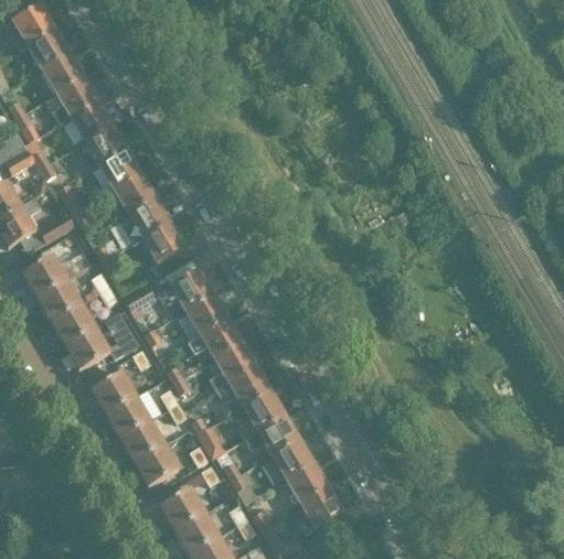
[(29,45),(56,29),(41,4),(27,13),(21,3),(1,15),(22,50),(29,45)]
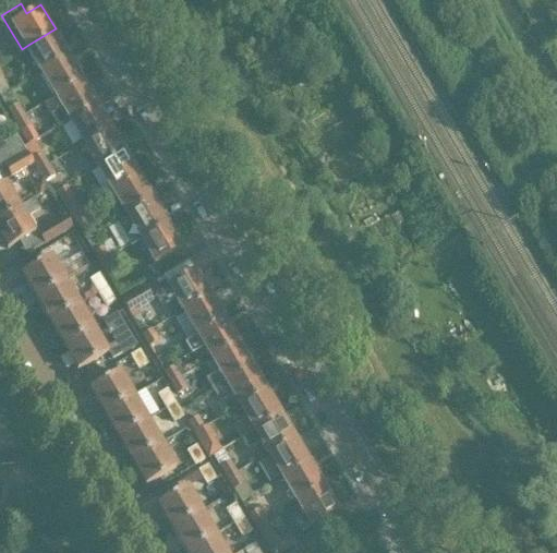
[(70,52),(56,28),(28,45),(43,69),(70,52)]
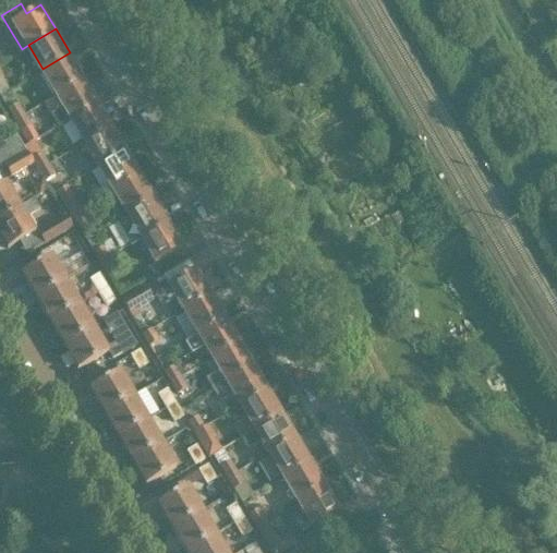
[(84,77),(70,52),(43,69),(57,93),(84,77)]
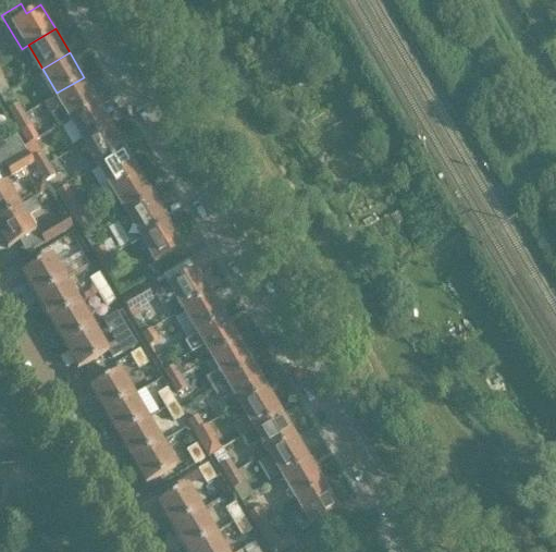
[(57,93),(44,100),(58,123),(71,115),(98,100),(84,77),(57,93)]
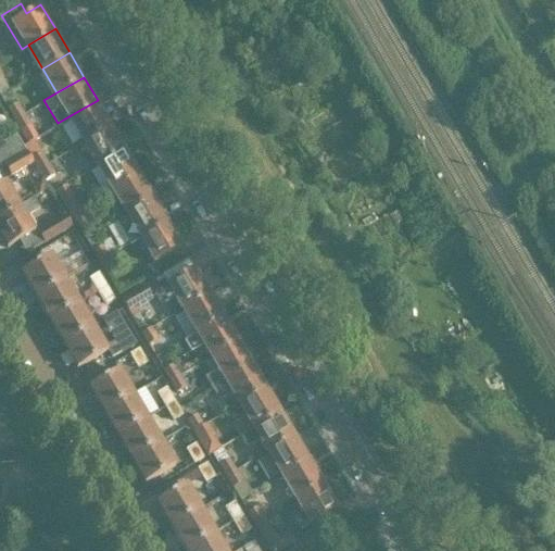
[(25,111),(25,110),(17,99),(8,105),(15,117),(25,111)]
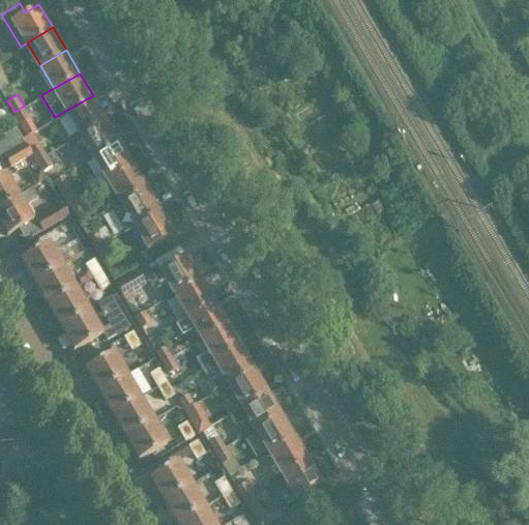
[(93,95),(67,110),(81,133),(107,118),(93,95)]
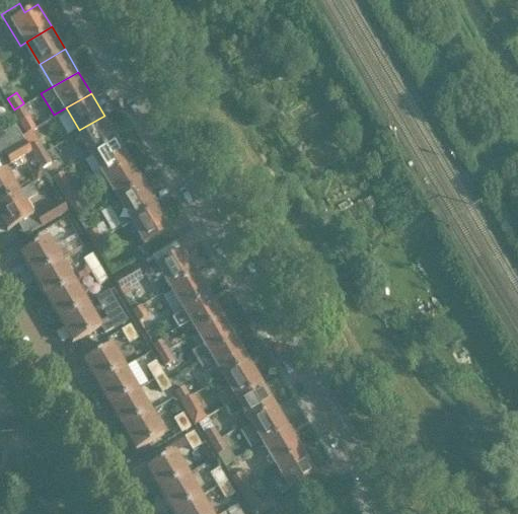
[(14,109),(26,131),(27,132),(32,129),(31,128),(35,126),(29,114),(32,111),(26,100),(23,102),(23,103),(14,109)]
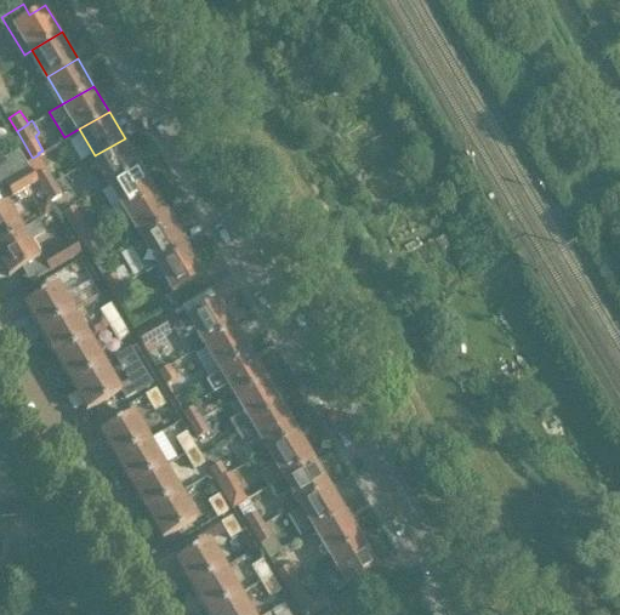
[(125,138),(95,155),(112,182),(141,165),(125,138)]
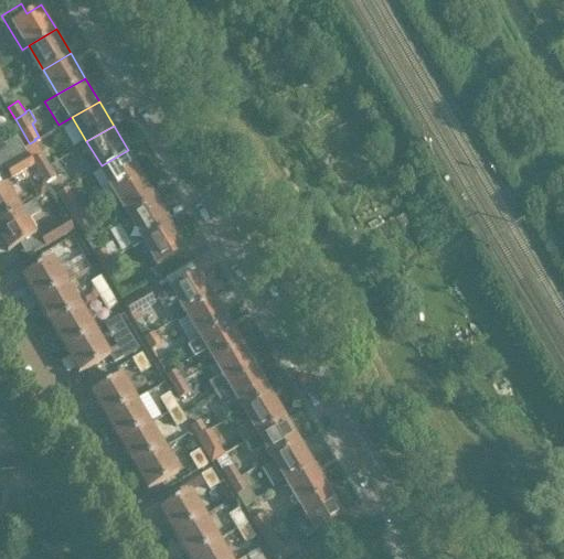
[(0,167),(4,164),(6,165),(29,151),(24,144),(17,133),(4,141),(0,137),(0,167)]
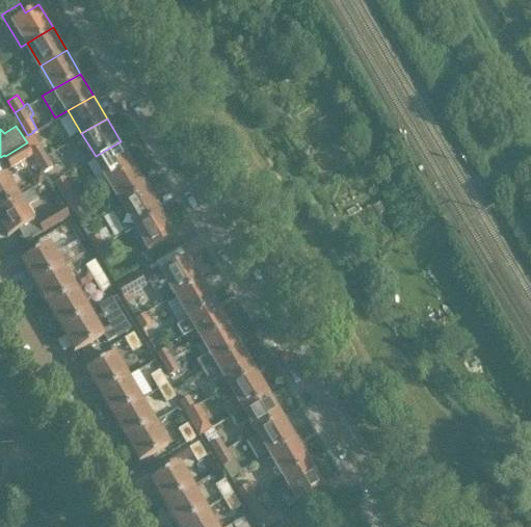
[(27,134),(23,136),(27,142),(33,152),(32,153),(37,160),(47,154),(33,132),(28,135),(27,134)]
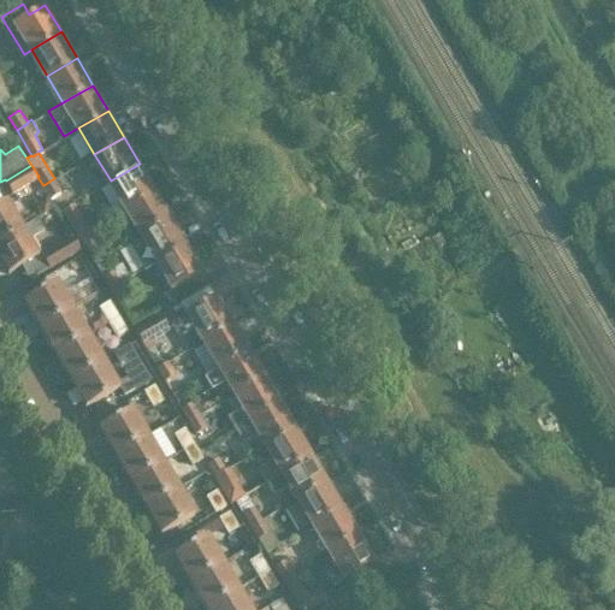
[(155,189),(140,164),(111,181),(125,207),(155,189)]
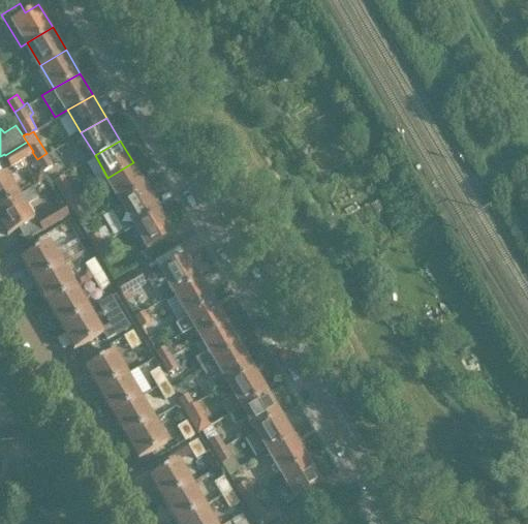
[(27,142),(5,155),(10,164),(32,152),(33,151),(27,142)]
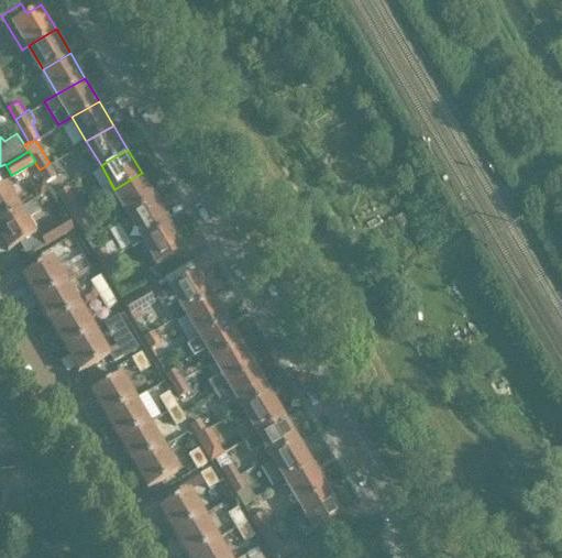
[(50,163),(40,170),(46,179),(56,173),(50,163)]
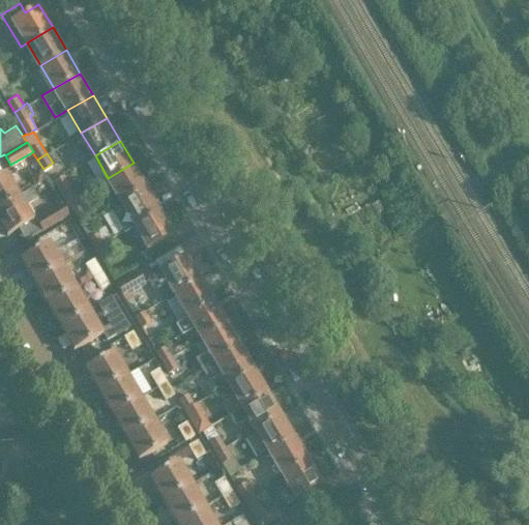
[(134,163),(108,178),(117,193),(107,199),(111,207),(147,185),(134,163)]
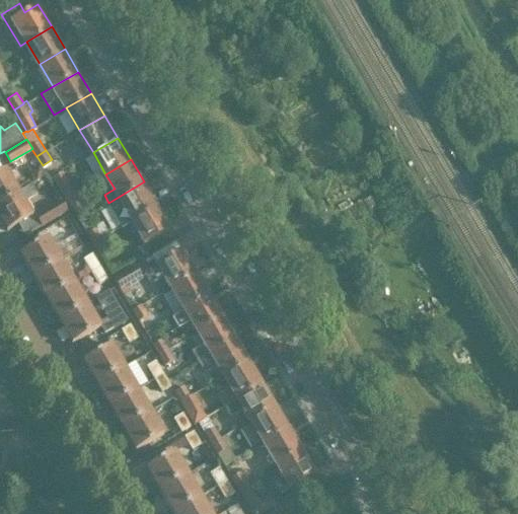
[(0,202),(21,190),(21,188),(12,174),(13,173),(9,166),(8,167),(8,166),(0,170),(0,202)]
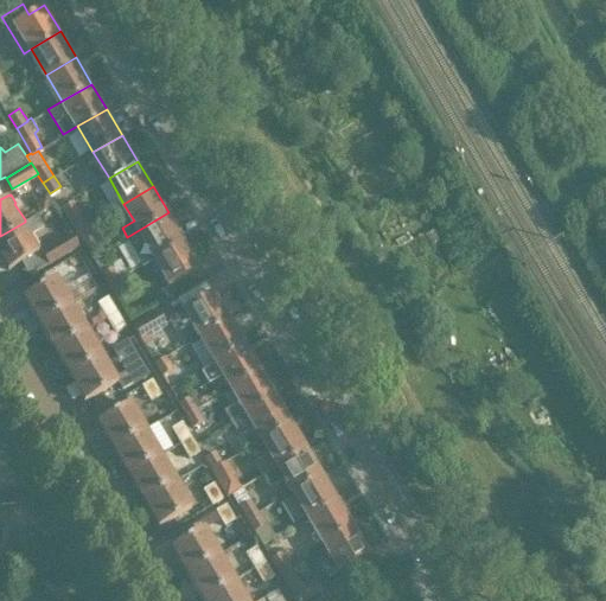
[(89,224),(74,198),(62,205),(77,231),(89,224)]
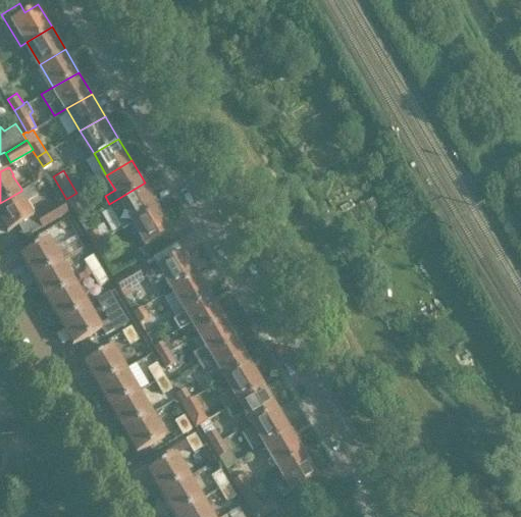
[(145,183),(109,204),(122,225),(133,219),(134,220),(158,205),(145,183)]
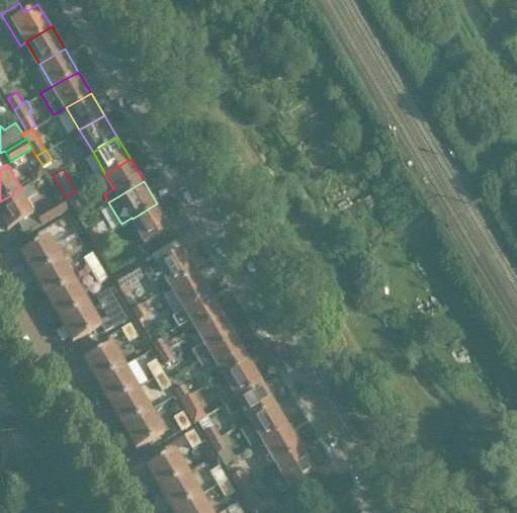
[(0,201),(0,209),(10,227),(19,221),(26,232),(44,222),(37,211),(35,211),(27,197),(26,197),(37,191),(31,182),(21,187),(21,189),(0,201)]
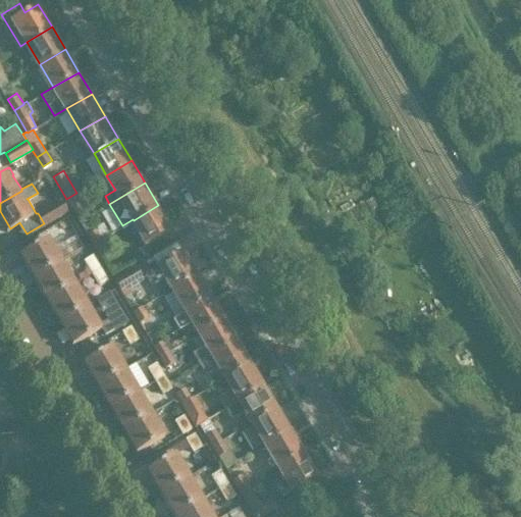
[(83,189),(76,193),(66,199),(72,208),(89,198),(83,189)]
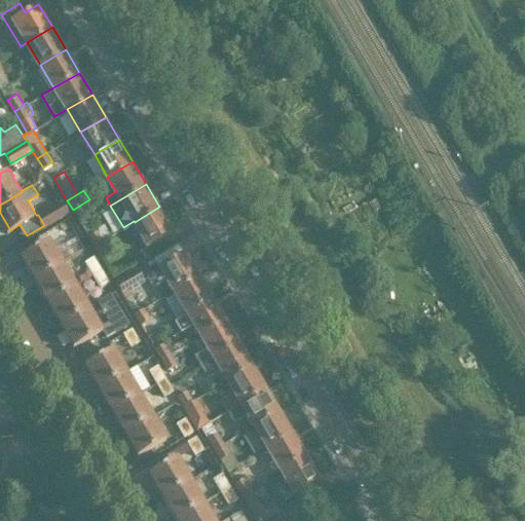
[(44,225),(69,212),(65,205),(62,200),(38,215),(44,225)]
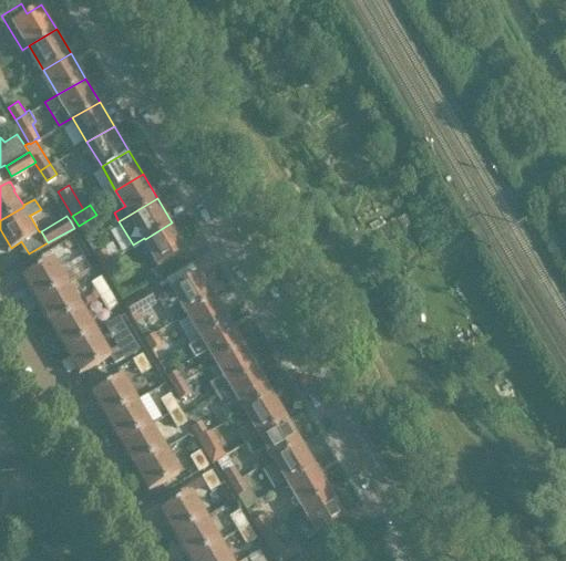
[(187,247),(172,222),(145,239),(160,263),(187,247)]
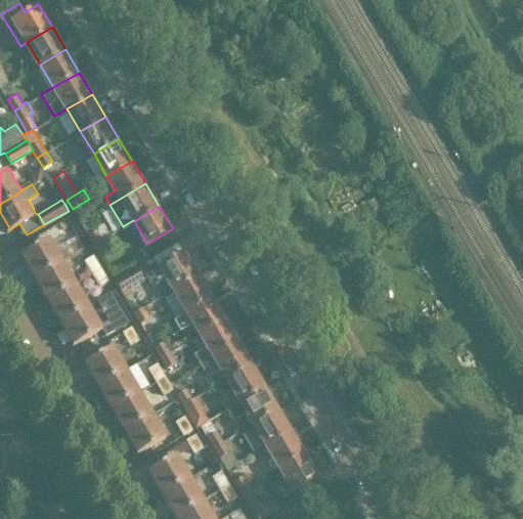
[(94,245),(103,240),(89,216),(81,221),(94,245)]
